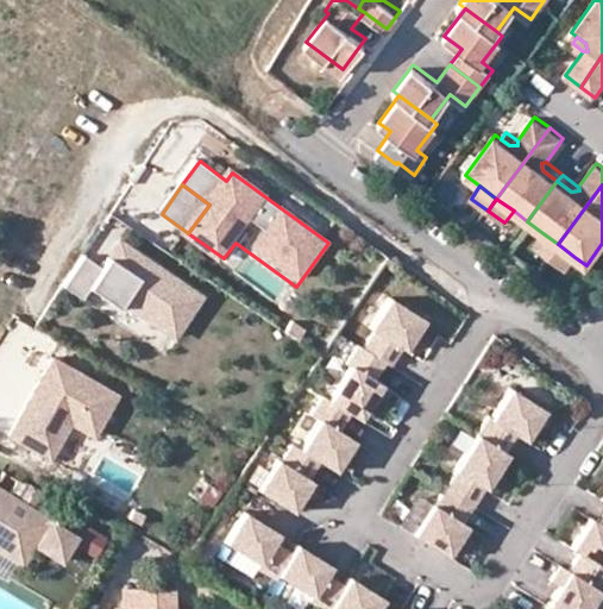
[(550,256),(558,244),(541,232),(533,244),(550,256)]
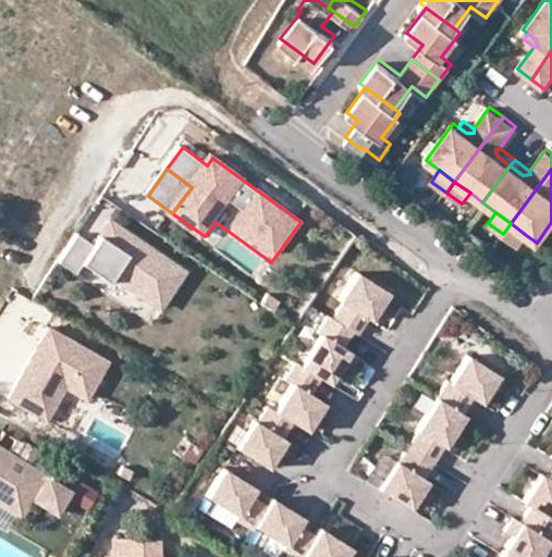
[(511,223),(503,234),(518,246),(526,235),(511,223)]
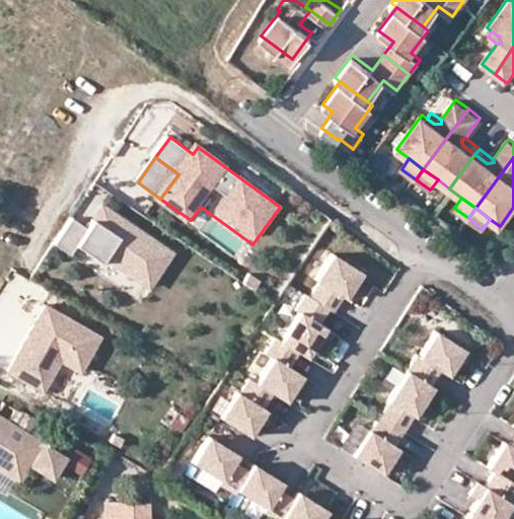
[(118,225),(122,219),(108,211),(100,224),(118,235),(123,228),(118,225)]
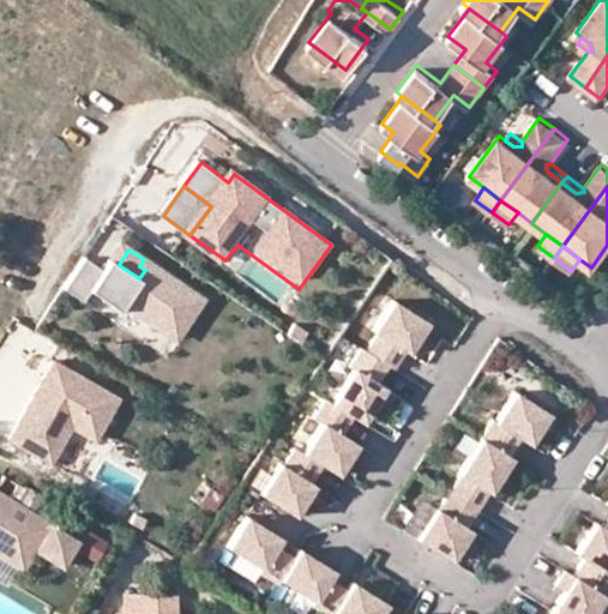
[(112,276),(92,264),(72,295),(92,307),(98,298),(128,317),(132,309),(185,344),(212,304),(144,259),(139,266),(145,270),(139,278),(119,265),(112,276)]
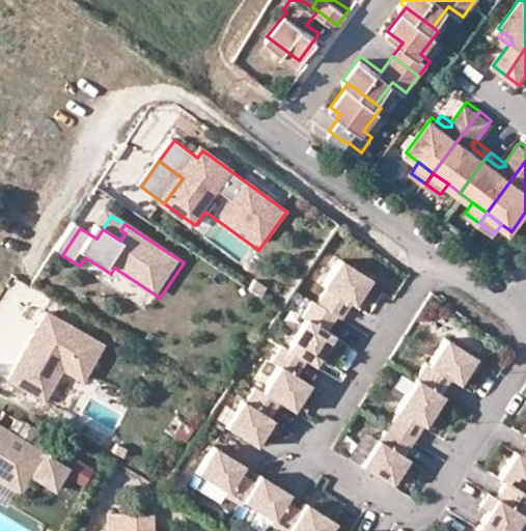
[(375,281),(344,261),(328,288),(332,290),(322,306),(340,318),(345,320),(352,310),(355,306),(358,307),(375,281)]
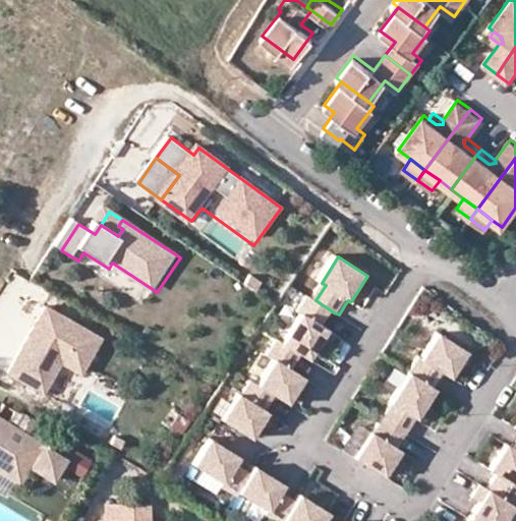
[(316,300),(311,297),(301,313),(304,315),(286,344),(303,355),(312,360),(331,331),(325,327),(327,324),(334,312),(316,300)]
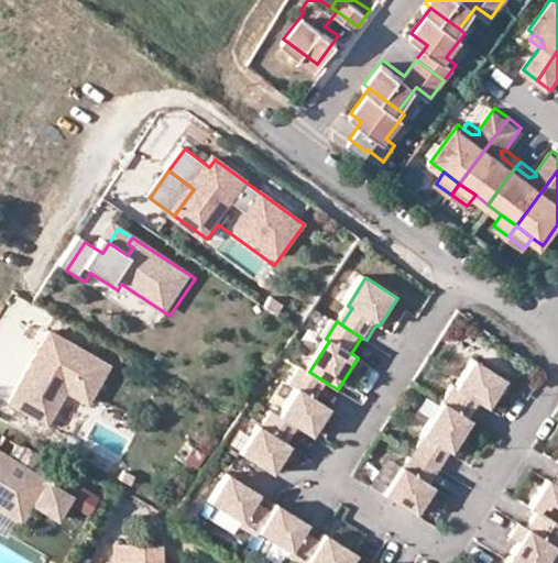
[(53,332),(12,404),(50,426),(69,392),(91,404),(112,366),(53,332)]
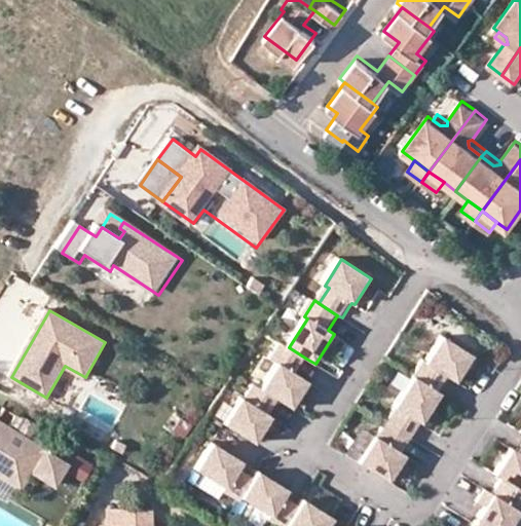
[(428,362),(417,377),(441,392),(450,378),(459,383),(467,372),(476,357),(446,338),(430,364),(428,362)]
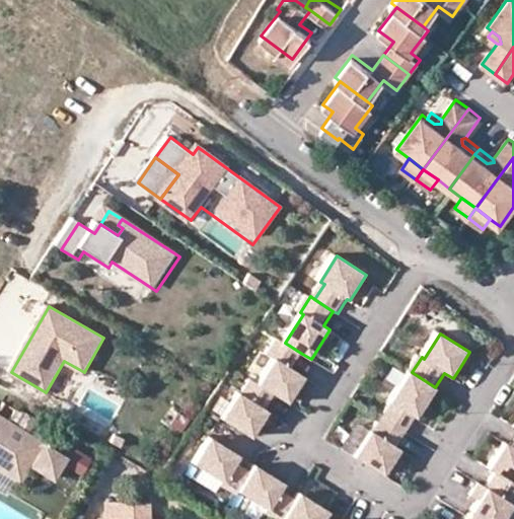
[(302,354),(285,343),(280,340),(270,356),(277,360),(261,385),(277,394),(290,403),(306,378),(293,369),(297,363),(302,354)]
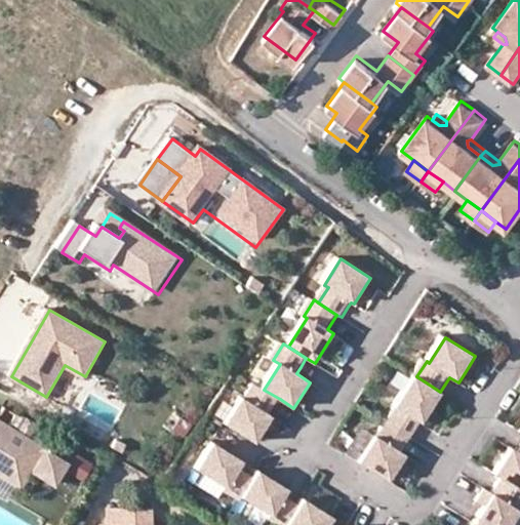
[(390,422),(413,438),(423,422),(424,423),(432,411),(443,394),(440,392),(416,376),(398,407),(399,408),(390,422)]
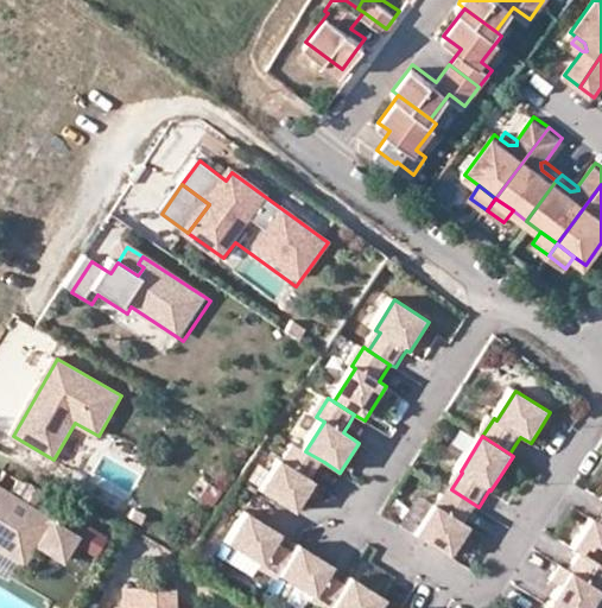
[(324,462),(305,451),(297,445),(286,463),(282,461),(263,492),(298,513),(317,482),(312,480),(317,474),(324,462)]
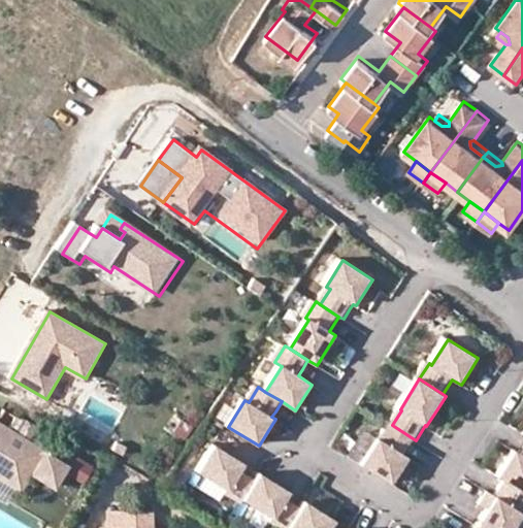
[(0,422),(0,475),(24,491),(34,474),(57,488),(70,466),(33,442),(40,430),(21,419),(13,431),(0,422)]
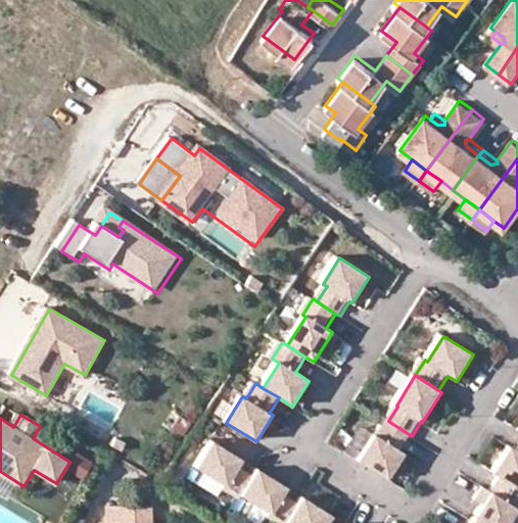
[(361,461),(390,480),(407,455),(402,452),(405,446),(412,436),(388,421),(378,437),(377,435),(361,461)]
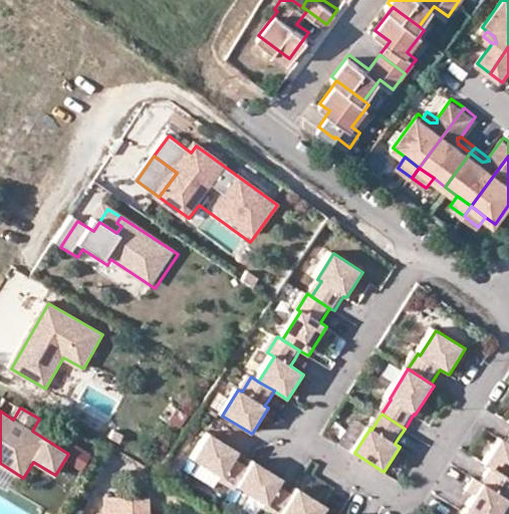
[(221,482),(238,492),(240,489),(252,469),(241,462),(237,460),(241,453),(212,435),(196,461),(224,478),(221,482)]
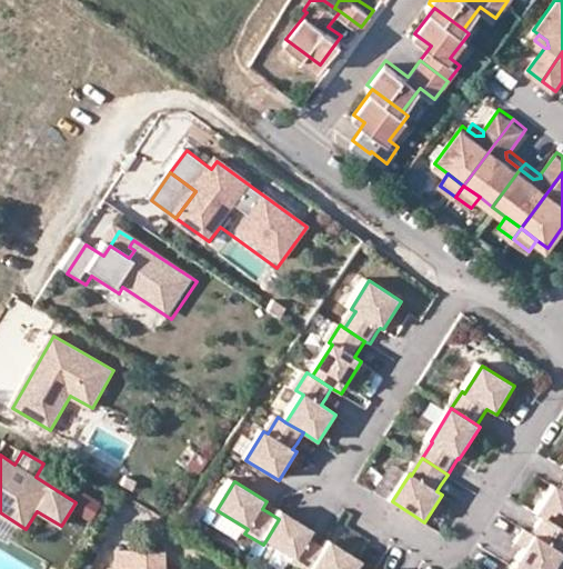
[(549,519),(538,536),(562,551),(562,489),(558,486),(550,499),(540,515),(549,519)]
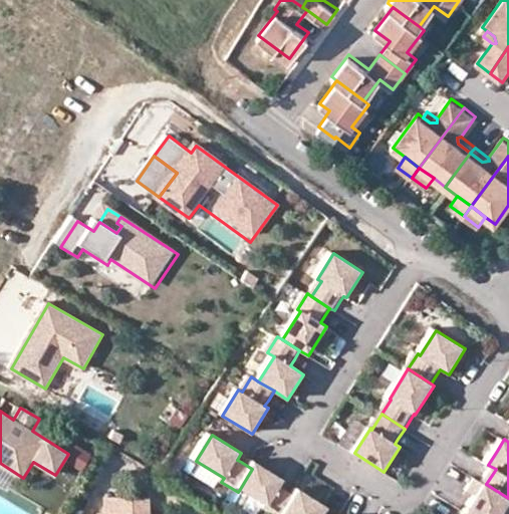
[(82,470),(92,452),(77,443),(66,461),(82,470)]
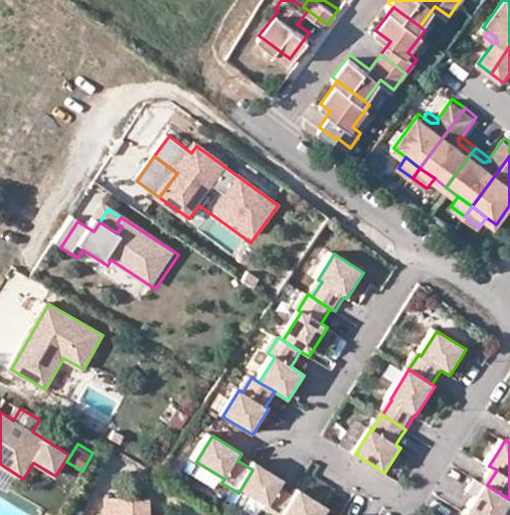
[(257,464),(252,470),(240,490),(269,507),(267,511),(274,514),(285,514),(296,498),(287,492),(281,489),(286,482),(257,464)]
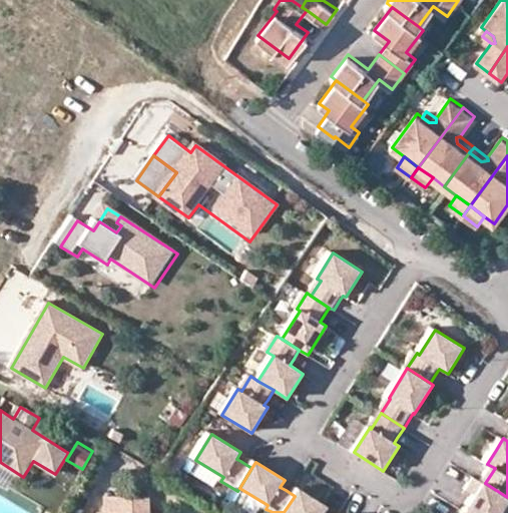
[(467,512),(507,512),(507,497),(485,483),(477,479),(470,491),(477,495),(475,499),(467,512)]
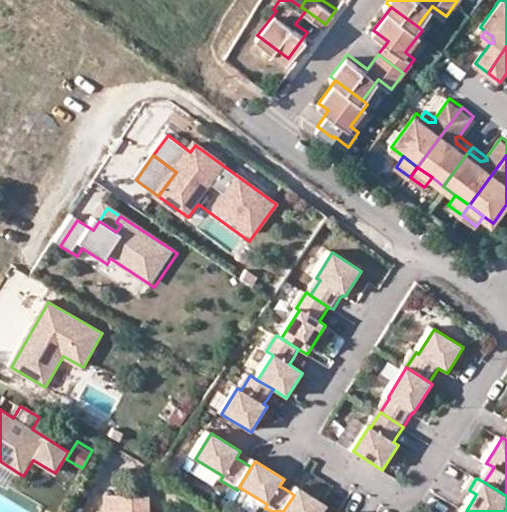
[(298,489),(294,495),(283,511),(324,511),(327,507),(298,489)]
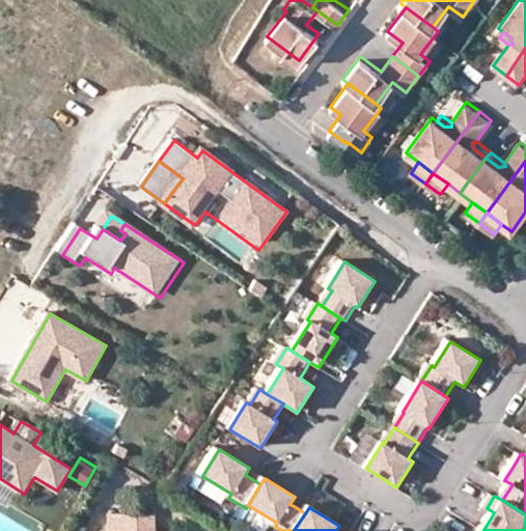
[(159,530),(160,514),(114,514),(114,530),(159,530)]
